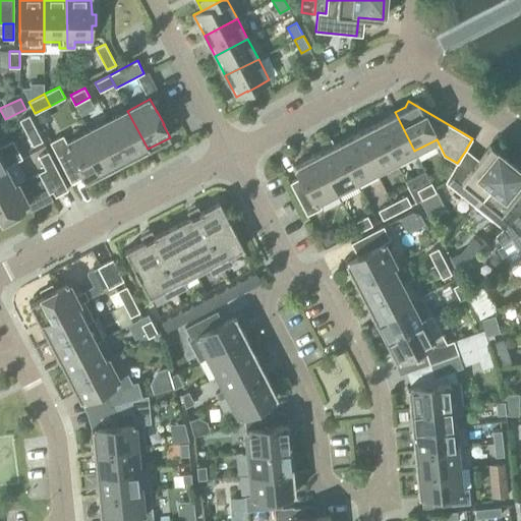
[(128,159),(148,149),(127,111),(108,121),(128,159)]
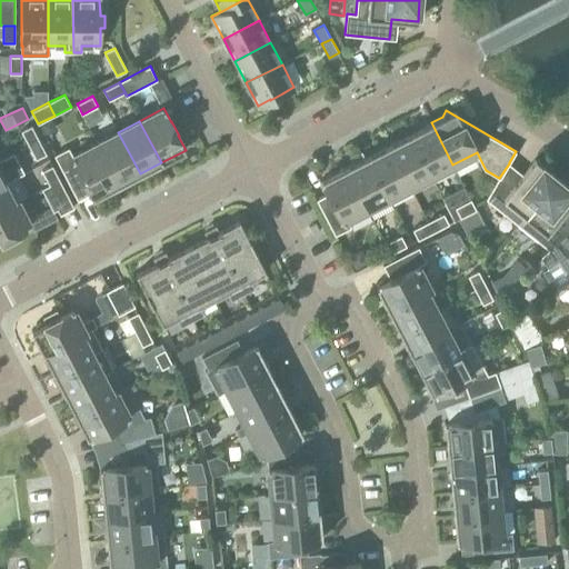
[(431,122),(410,133),(431,176),(452,165),(431,122)]
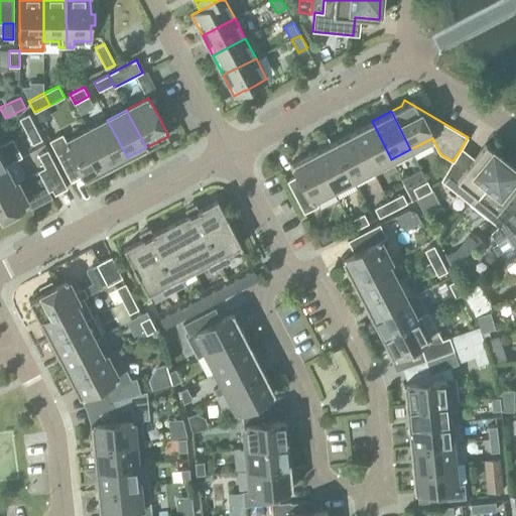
[(26,131),(35,127),(28,114),(19,119),(26,131)]
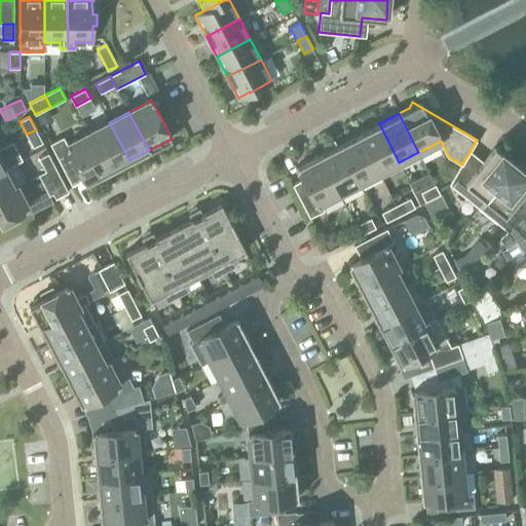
[(109,171),(129,160),(109,122),(89,132),(109,171)]
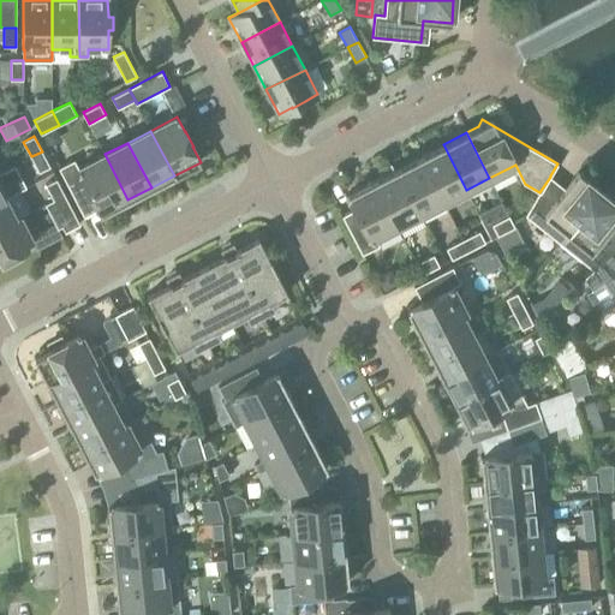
[(443,144),(419,156),(443,202),(466,190),(443,144)]
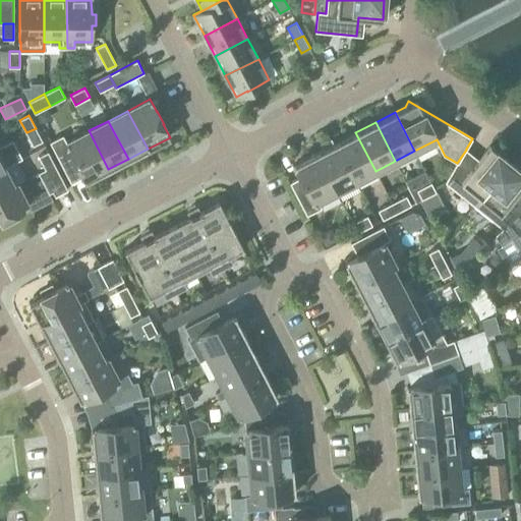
[(36,128),(26,132),(33,146),(42,140),(36,128)]
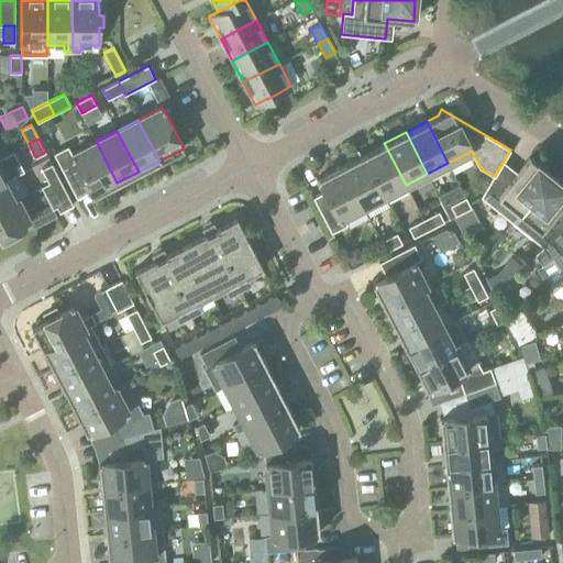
[(96,141),(72,154),(68,146),(54,153),(77,198),(91,191),(92,195),(117,183),(96,141)]
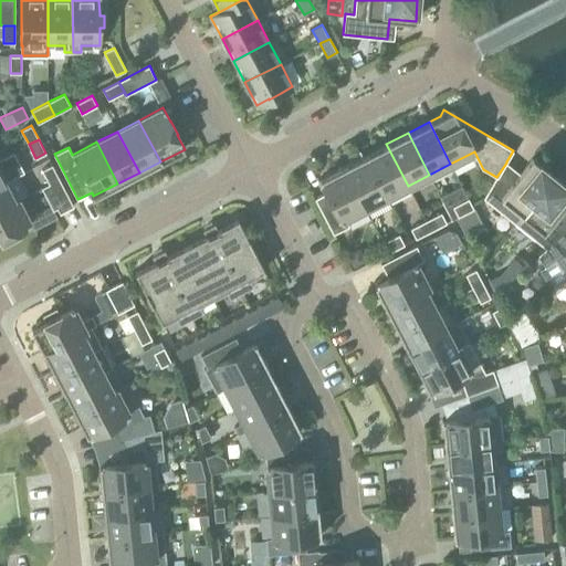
[(386,144),(365,155),(387,197),(408,186),(386,144)]
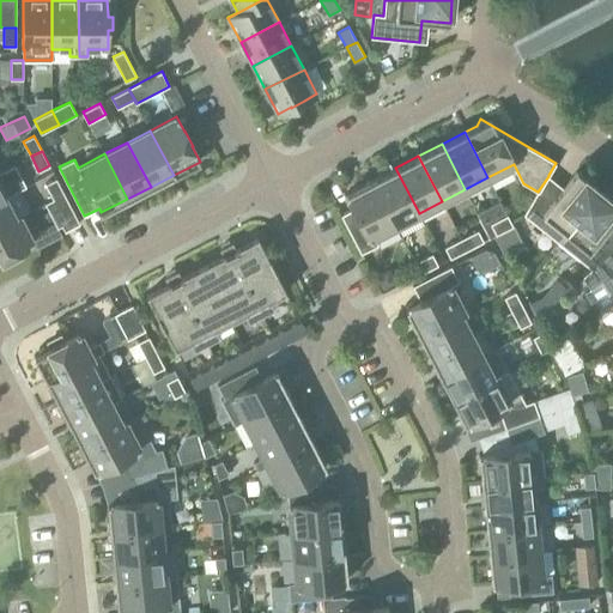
[(0,199),(5,196),(17,190),(11,178),(19,174),(14,164),(0,171),(0,199)]
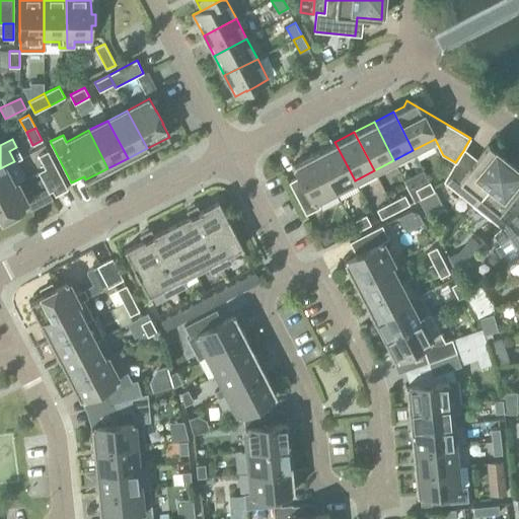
[(335,142),(315,152),(336,190),(355,180),(335,142)]
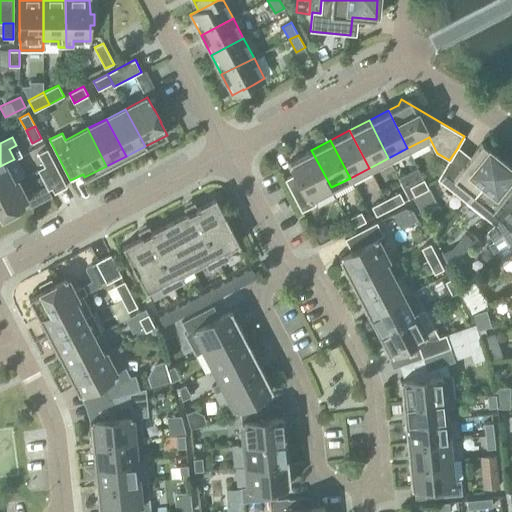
[(449,160),(437,179),(466,202),(501,158),(482,142),(470,156),(458,147),(449,160)]
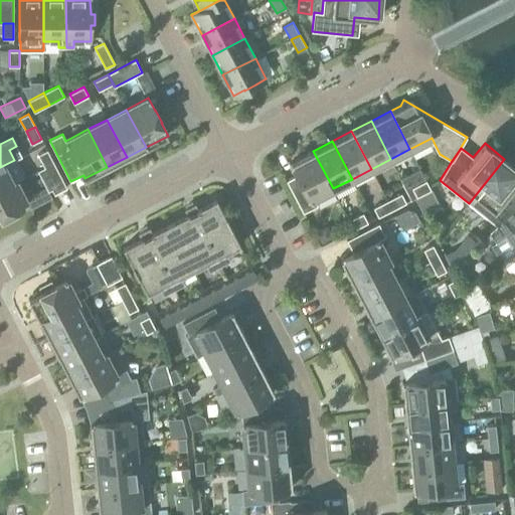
[(47,150),(37,155),(44,168),(54,163),(47,150)]
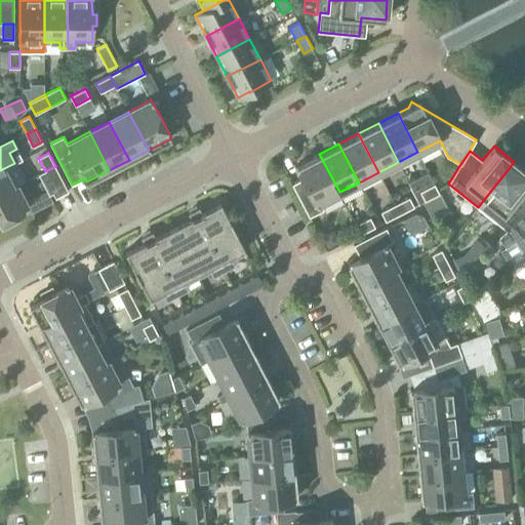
[(303,178),(292,185),(309,217),(324,209),(320,202),(339,192),(319,154),(296,165),(303,178)]
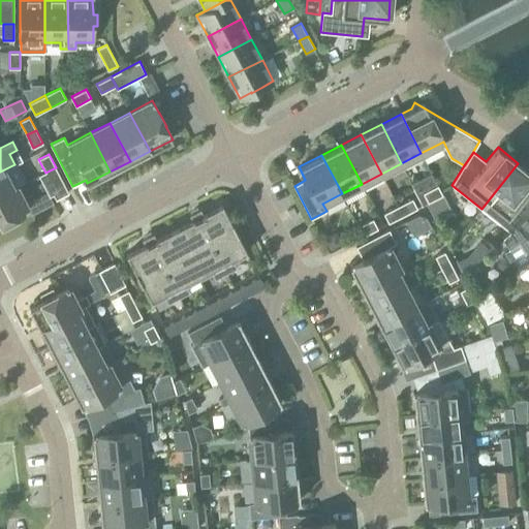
[(528,172),(518,163),(481,209),(509,231),(528,214),(528,195),(526,194),(528,190),(528,172)]
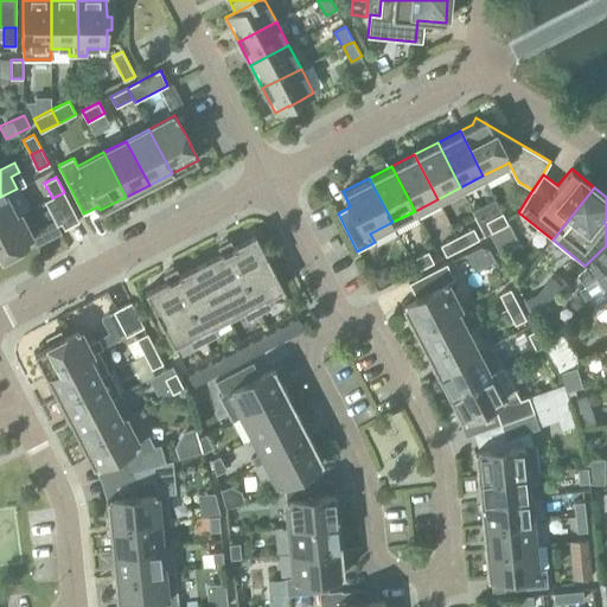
[(62,223),(64,229),(80,222),(64,192),(52,198),(44,202),(57,225),(62,223)]
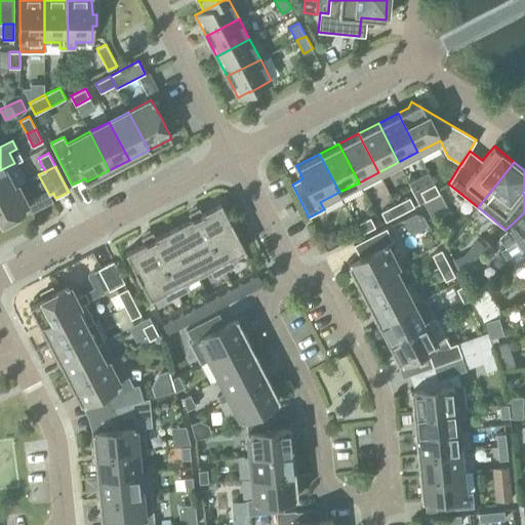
[(0,194),(16,186),(16,185),(13,187),(4,168),(0,170),(0,194)]
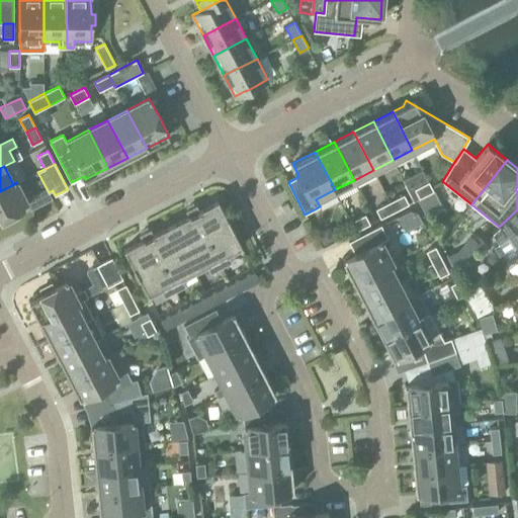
[(428,181),(415,189),(419,198),(433,191),(428,181)]
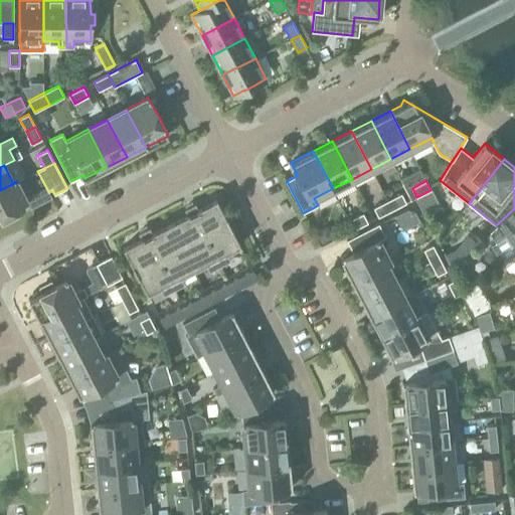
[(16,182),(0,190),(0,215),(2,215),(3,215),(5,218),(15,213),(13,209),(14,209),(14,208),(27,202),(16,182)]
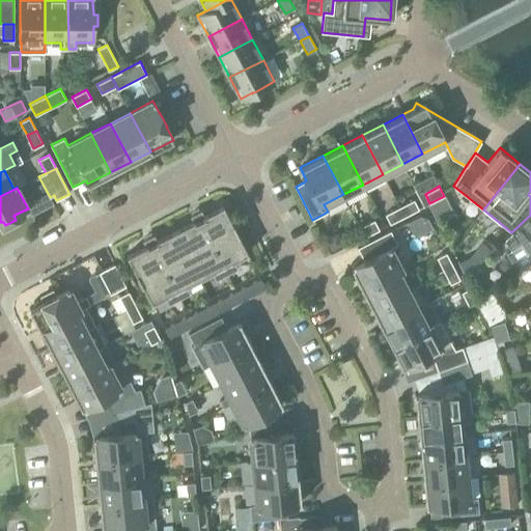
[(399,206),(404,216),(419,208),(414,199),(399,206)]
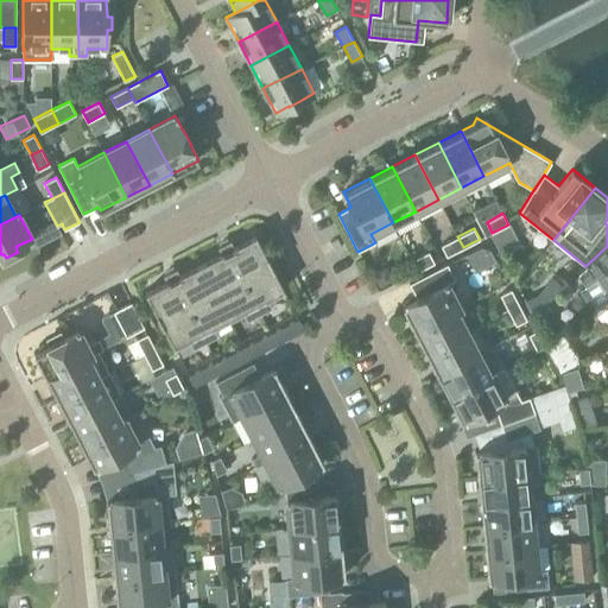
[(163,274),(166,280),(145,292),(156,312),(163,325),(173,347),(201,333),(204,340),(207,339),(202,331),(255,304),(259,311),(260,311),(257,303),(284,289),(273,268),(266,255),(255,234),(234,246),(230,239),(217,246),(221,252),(179,274),(176,267),(163,274)]
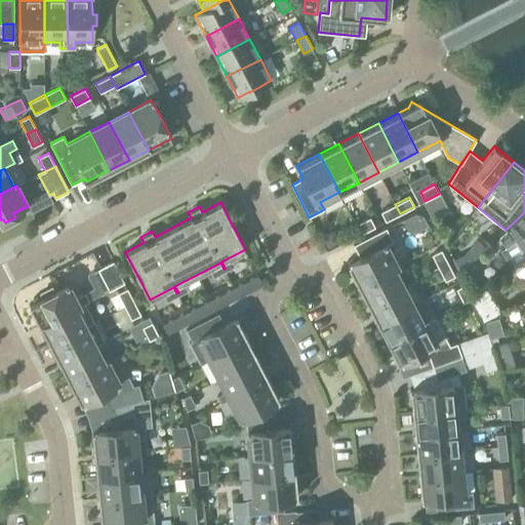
[(386,221),(400,213),(395,204),(380,211),(386,221)]
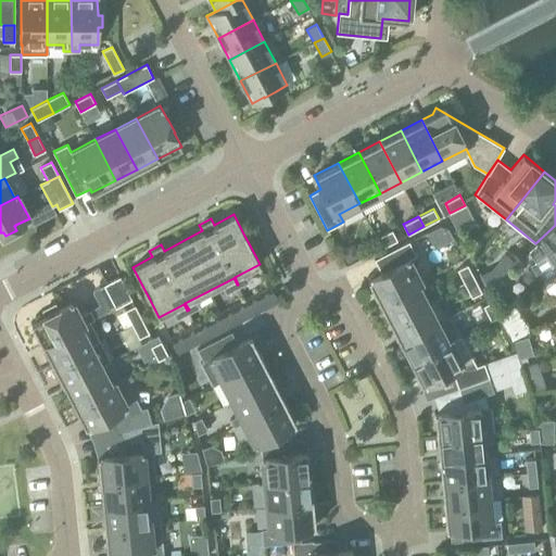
[(555,225),(535,243),(528,251),(535,262),(544,255),(555,273),(555,225)]
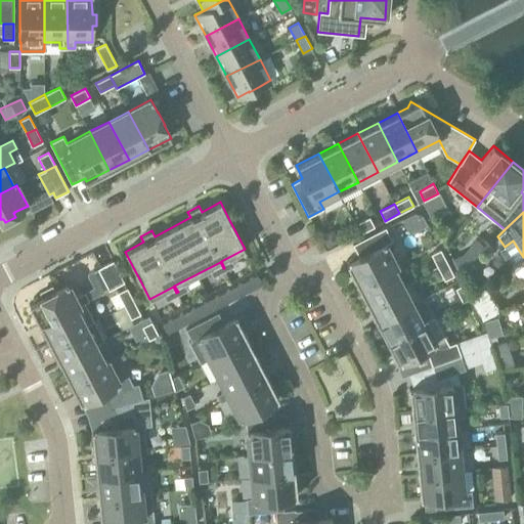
[(375,226),(369,217),(355,224),(360,233),(375,226)]
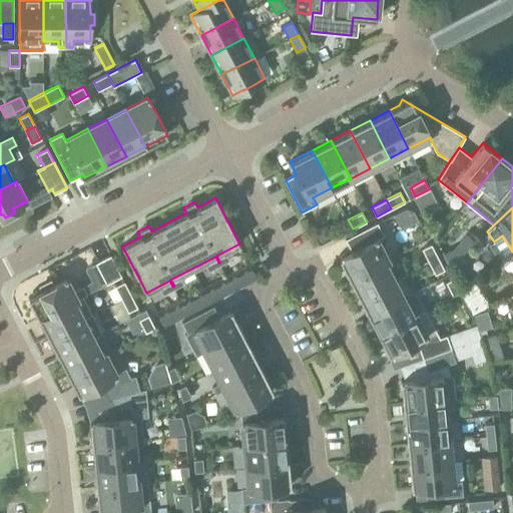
[(350,280),(388,260),(377,238),(384,235),(378,222),(346,239),(352,251),(340,258),(350,280)]
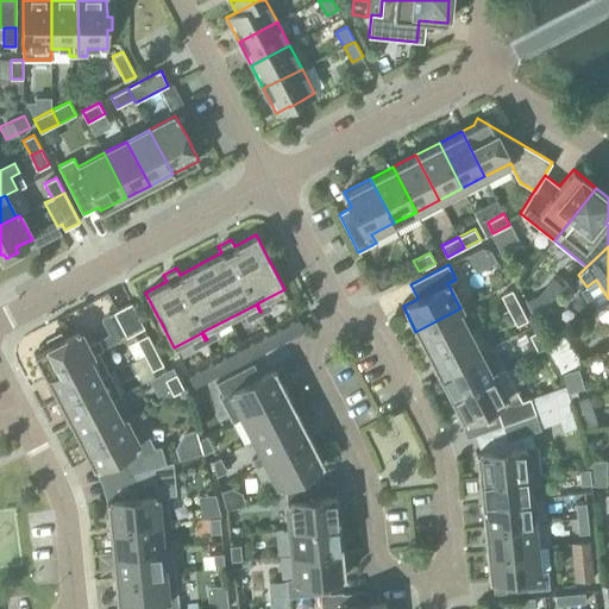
[(520,305),(512,289),(501,295),(509,311),(520,305)]
